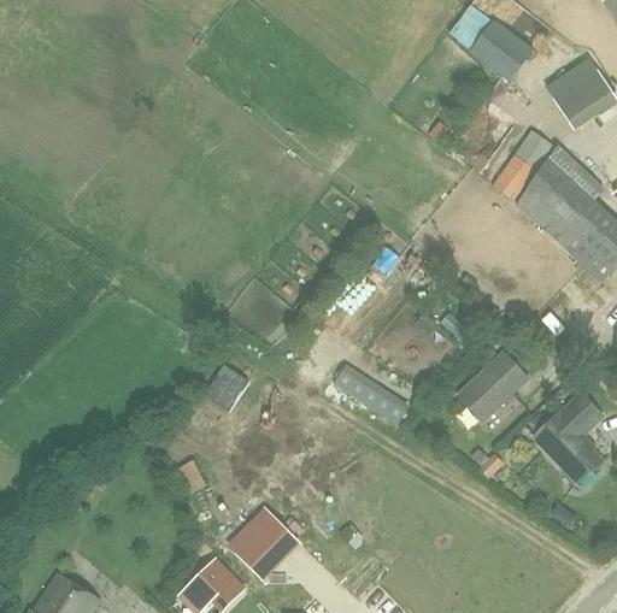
[(609,0),(605,3),(616,21),(616,0),(609,0)]
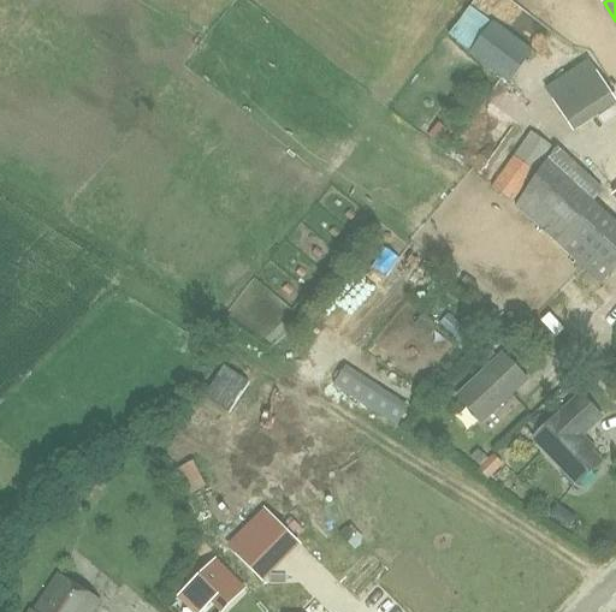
[(495,51),(521,73),(534,58),(509,35),(495,51)]
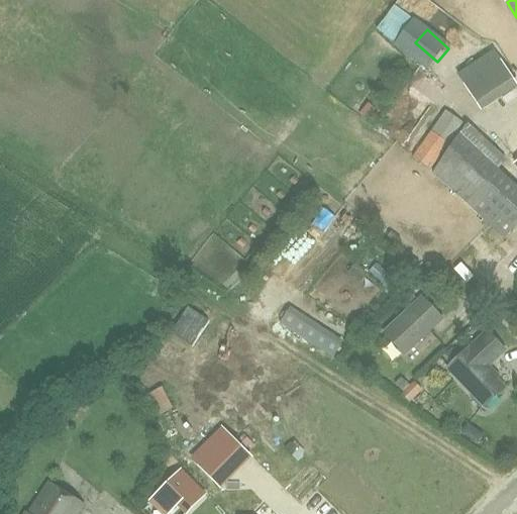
[(516,82),(500,57),(463,81),(482,109),(516,85),(516,82)]
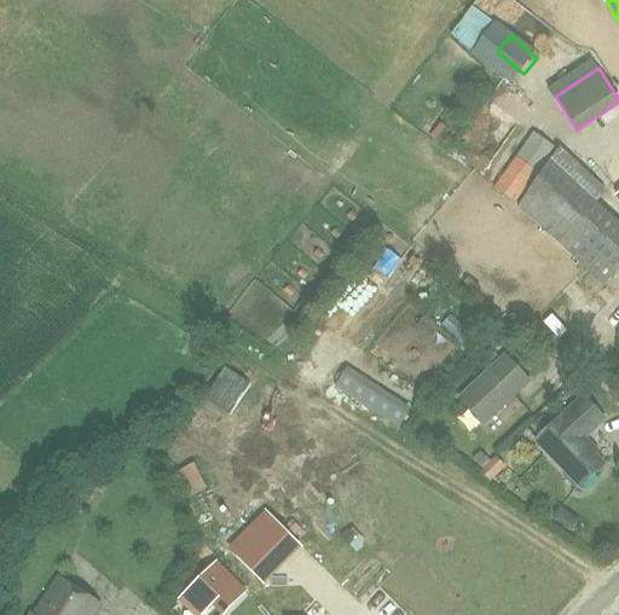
[(495,185),(516,201),(519,198),(555,144),(533,129),(495,185)]
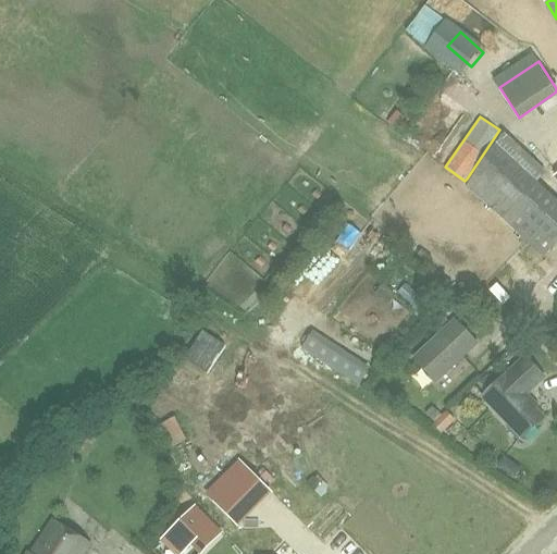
[(467,179),(465,181),(544,255),(556,241),(556,199),(537,181),(546,171),(504,132),(481,161),(467,179)]
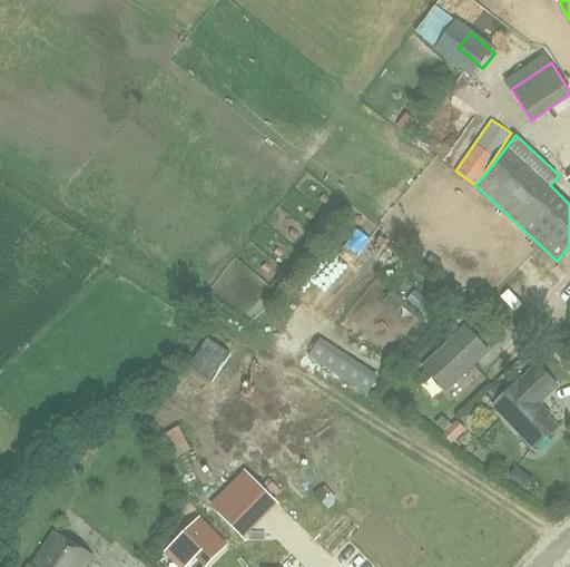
[(317,262),(331,275),(344,263),(330,248),(317,262)]
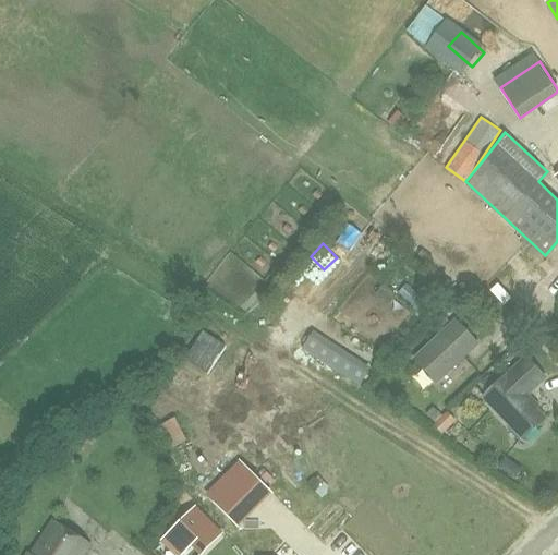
[(481,344),(455,317),(411,358),(438,384),(481,344)]
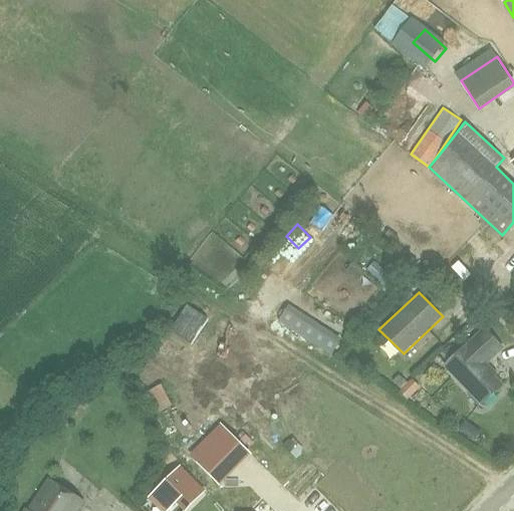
[(502,345),(484,327),(446,364),(482,403),(501,384),(493,374),(496,372),(485,361),(502,345)]
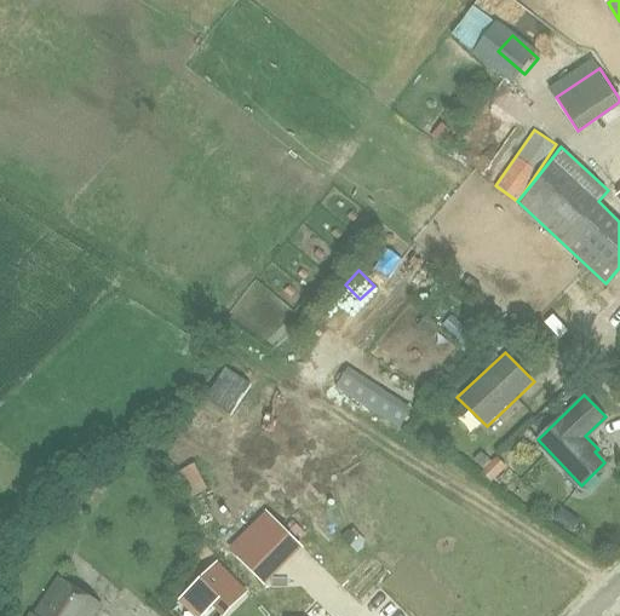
[(503,453),(488,468),(498,477),(512,461),(503,453)]
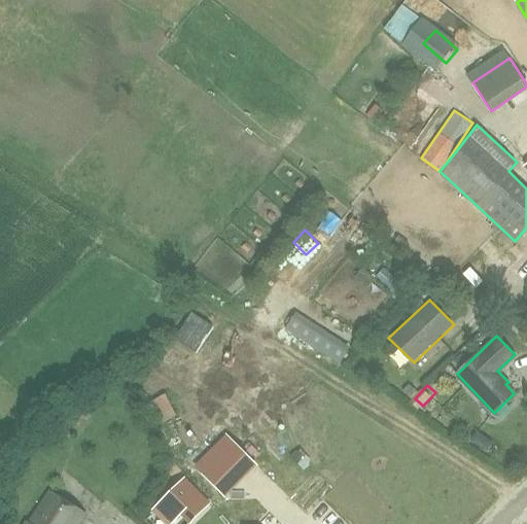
[(229,438),(200,467),(216,483),(224,475),(232,482),(252,461),(229,438)]
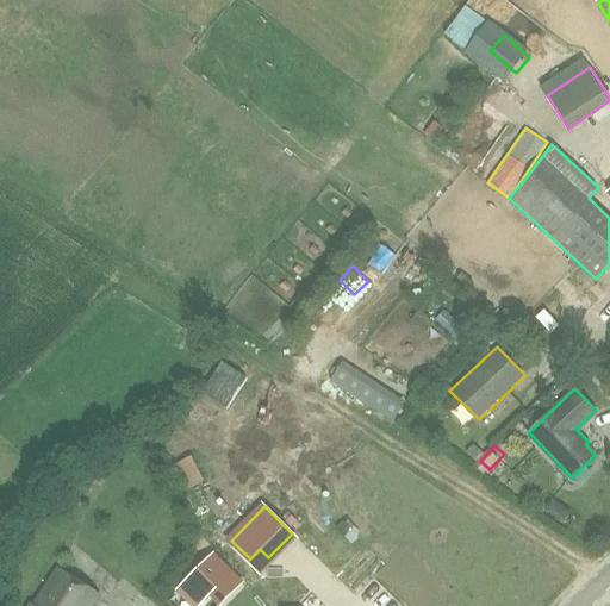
[(221,601),(242,580),(213,553),(178,587),(195,605),(210,591),(221,601)]
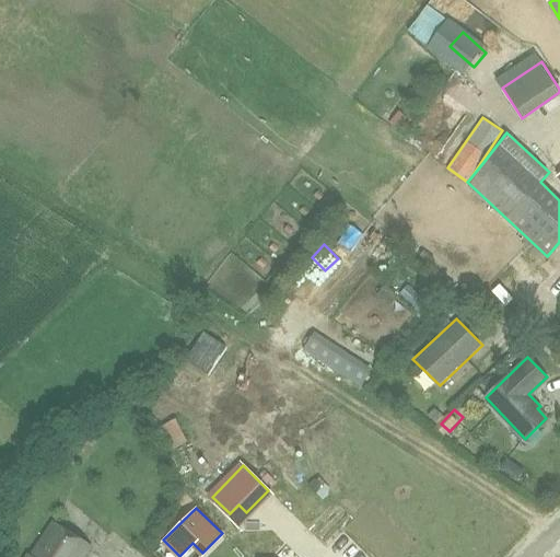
[(80,556),(90,544),(53,519),(31,553),(28,552),(24,556),(80,556)]
